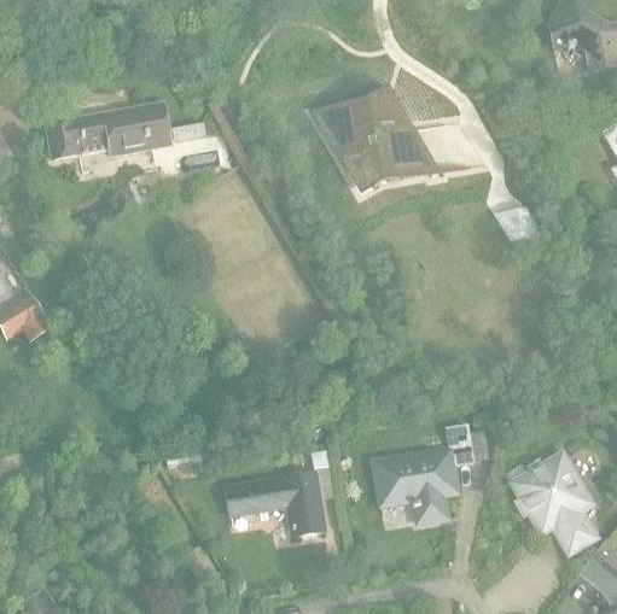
[(589,71),(615,65),(616,63),(616,18),(616,0),(580,0),(560,5),(547,25),(554,51),(566,48),(566,51),(574,50),(575,47),(585,53),(589,71)]
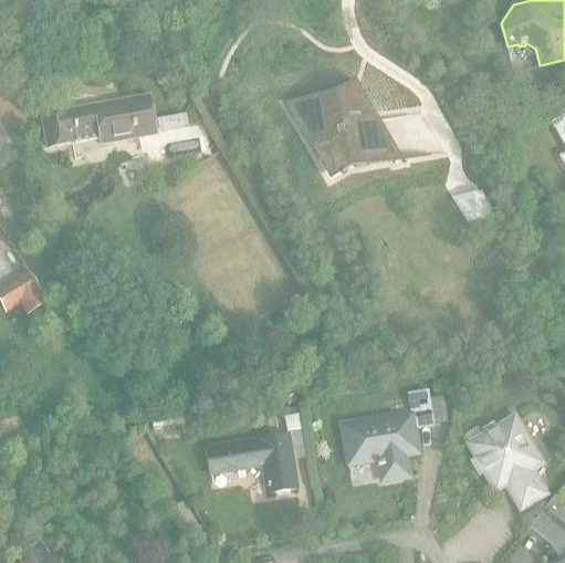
[(314,125),(302,132),(317,157),(330,178),(341,171),(348,167),(355,166),(400,158),(376,118),(362,121),(355,82),(336,93),(336,94),(310,98),(314,125)]
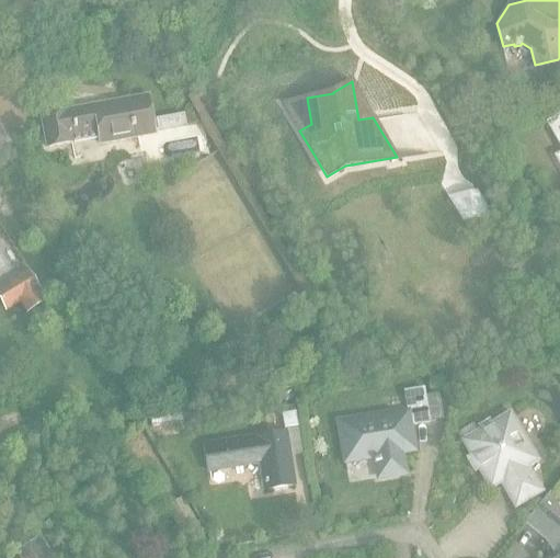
[(100,141),(155,132),(148,94),(122,99),(123,102),(112,103),(112,101),(92,104),(92,106),(66,112),(66,109),(42,113),(47,145),(71,140),(69,132),(96,127),(100,141)]
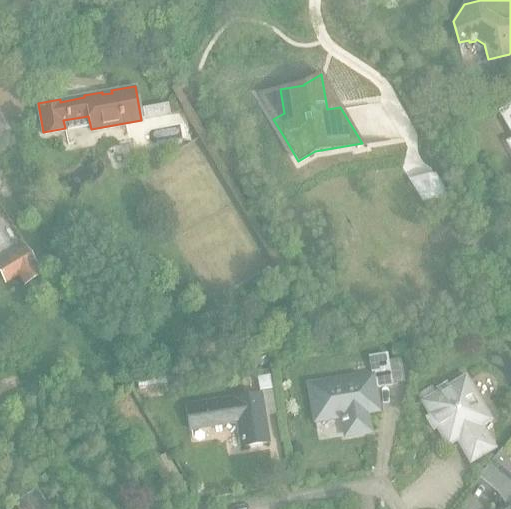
[(143,106),(145,119),(171,114),(169,101),(143,106)]
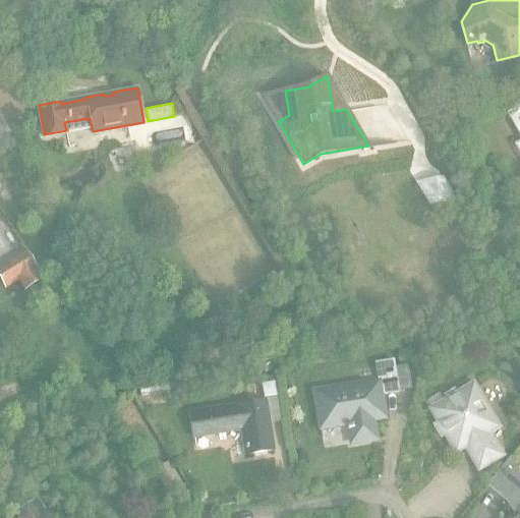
[(0,133),(8,128),(0,114),(0,133)]
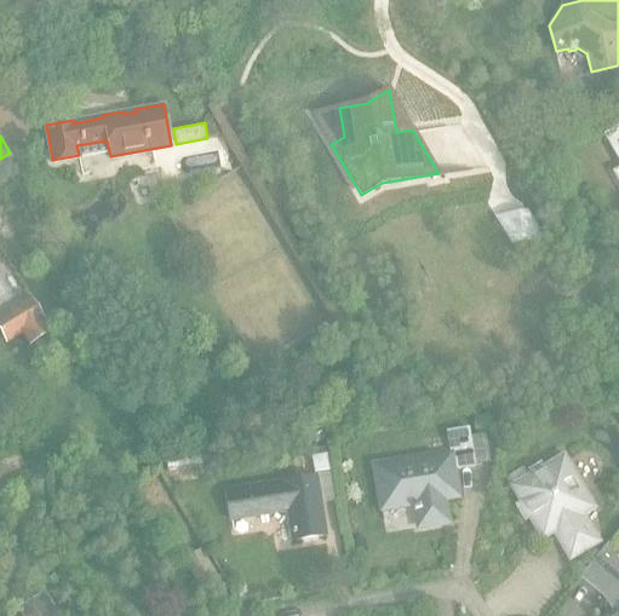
[(19,291),(0,301),(0,329),(33,311),(19,291)]
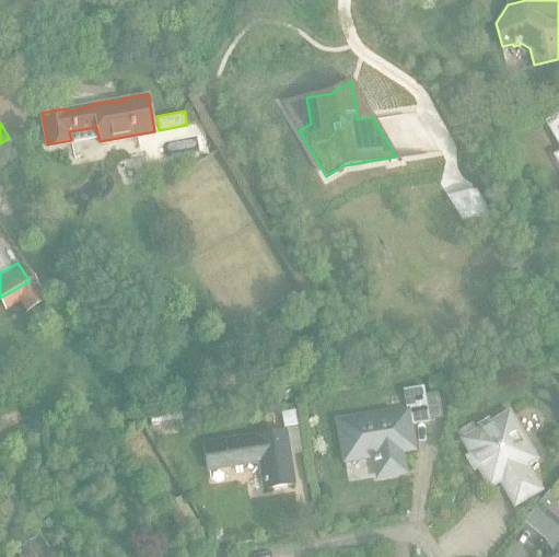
[(379,474),(404,470),(400,450),(410,448),(408,432),(411,431),(409,422),(428,419),(422,386),(404,390),(407,408),(338,420),(345,459),(374,453),(379,474)]
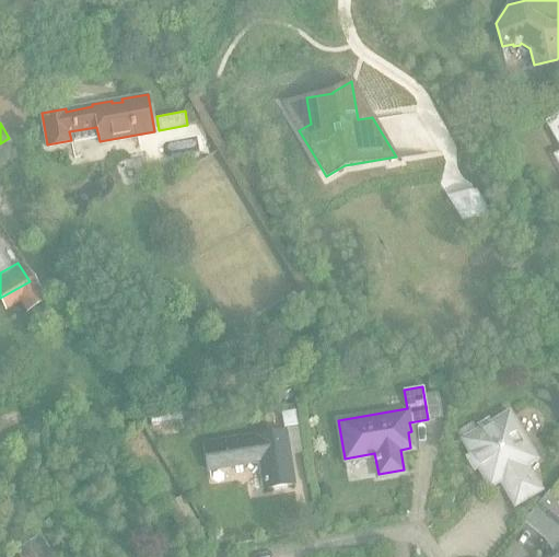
[(181,406),(149,412),(151,425),(182,419),(181,406)]
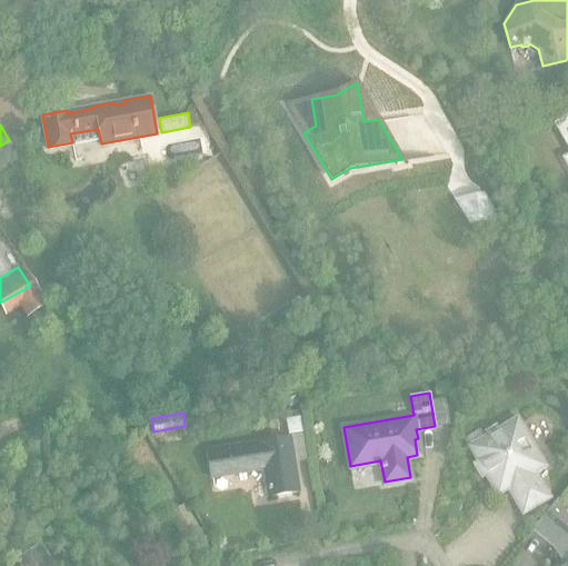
[(304,430),(300,415),(286,417),(288,433),(304,430)]
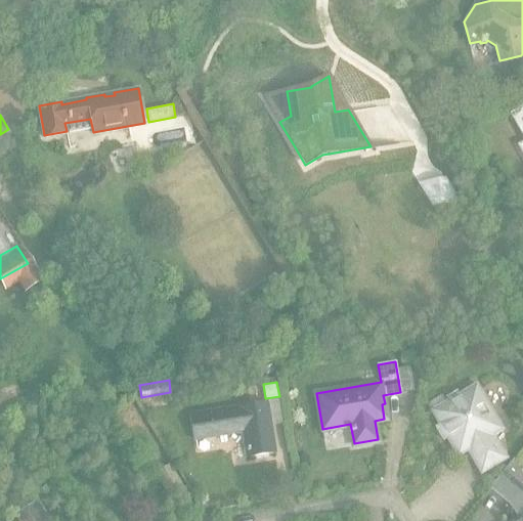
[(493,434),(503,428),(476,383),(459,394),(456,391),(447,396),(449,399),(431,409),(439,424),(436,426),(443,438),(446,436),(458,454),(468,449),(481,472),(507,457),(493,434)]
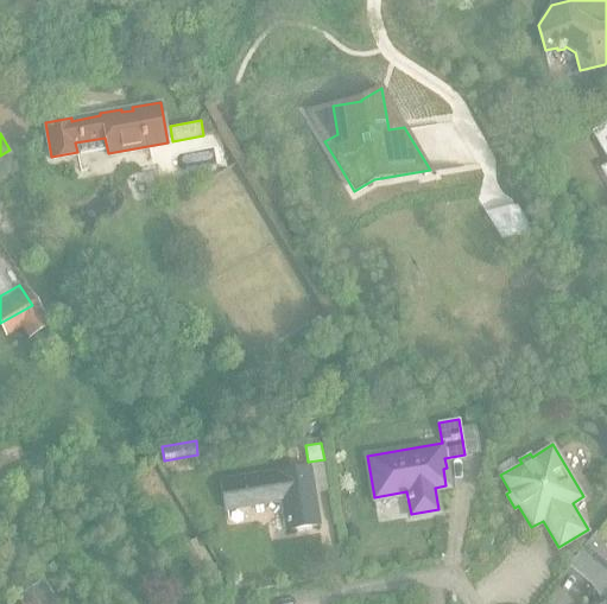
[(309,465),(221,481),(226,508),(254,503),(283,498),(288,528),(318,522),(309,465)]
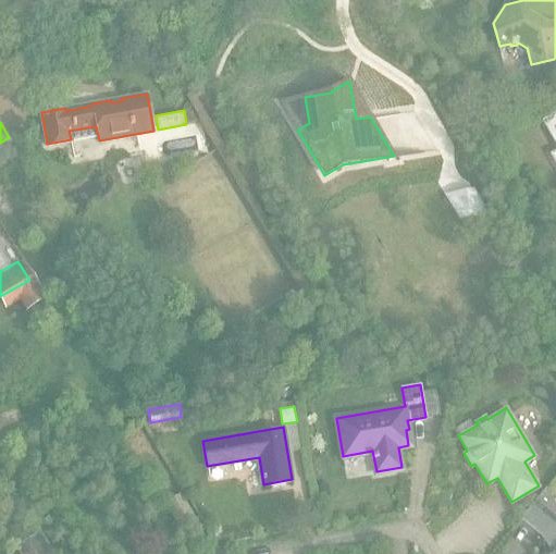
[(555,513),(555,503),(546,487),(520,517),(542,534),(548,545),(546,553),(545,553),(555,553),(555,513)]
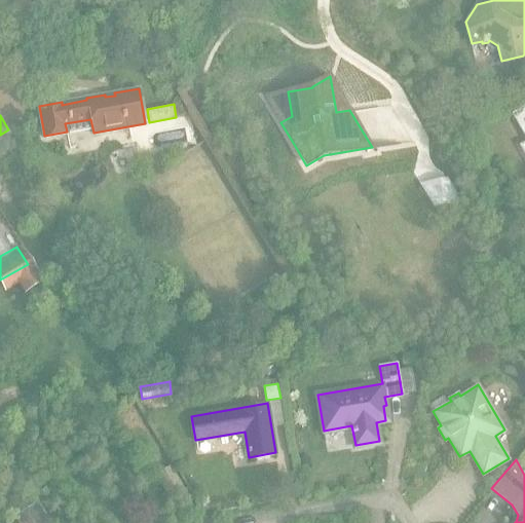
[(36,522),(27,507),(14,515),(20,522),(36,522)]
